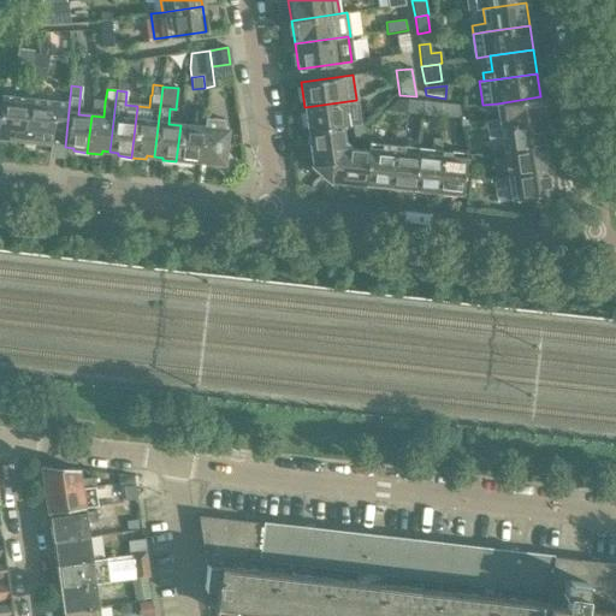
[(0,140),(23,142),(28,100),(0,96),(0,140)]
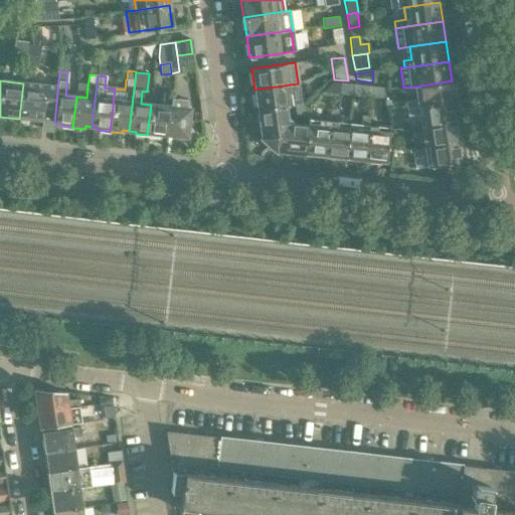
[(406,108),(418,106),(454,101),(452,80),(415,87),(417,100),(405,101),(406,108)]
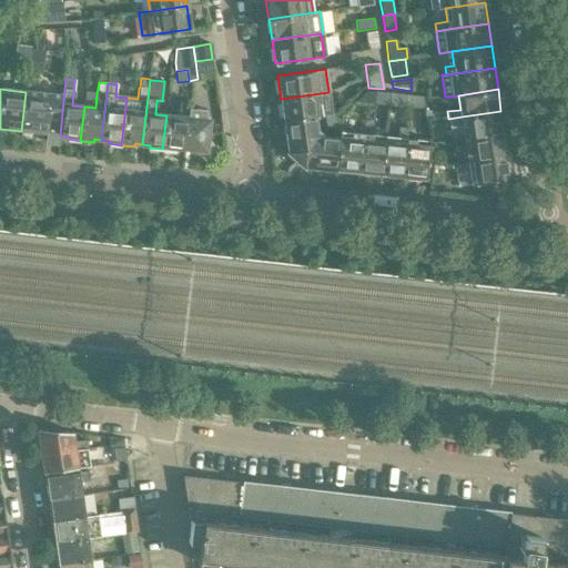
[(281,99),(284,120),(334,113),(334,112),(332,113),(328,91),(328,92),(281,99)]
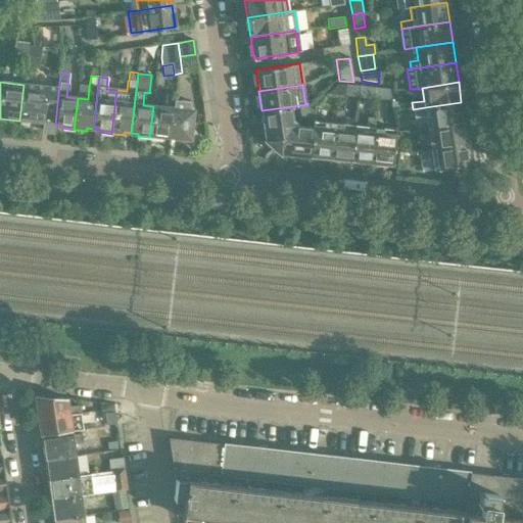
[(24,85),(19,121),(43,124),(44,113),(55,114),(58,88),(24,85)]
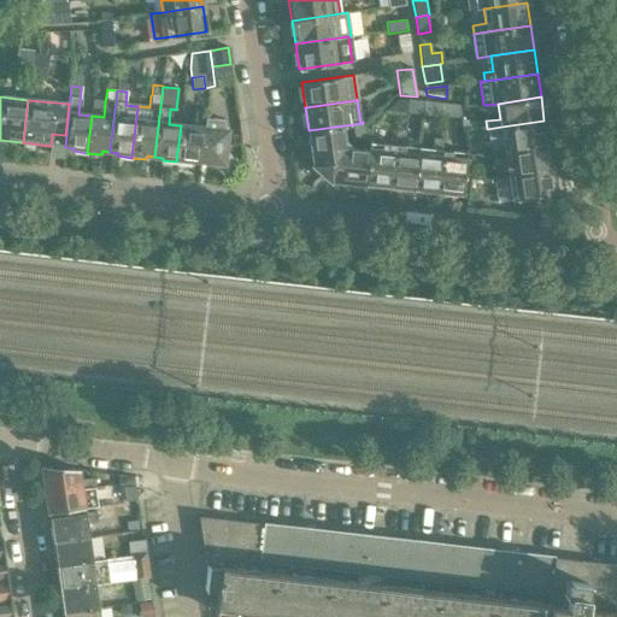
[(442,104),(424,101),(423,116),(441,117),(442,104)]
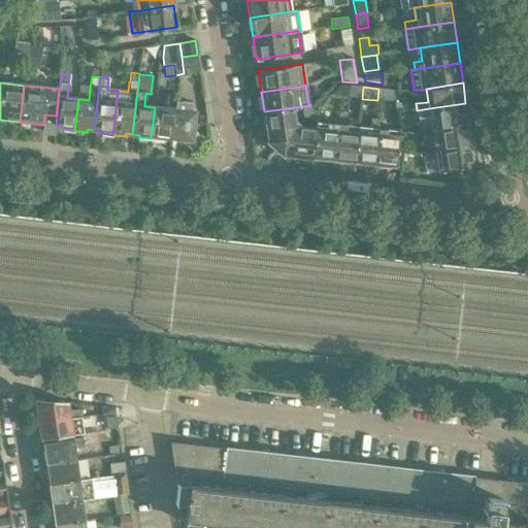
[(393,91),(378,89),(377,100),(394,102),(393,91)]
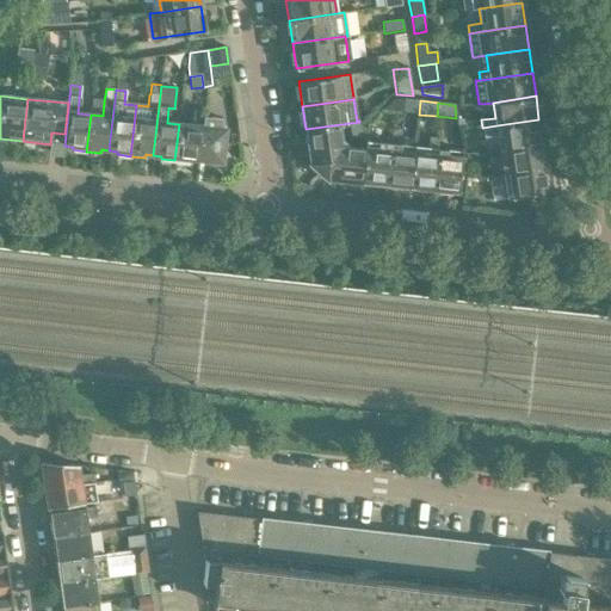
[(190,159),(197,160),(202,112),(192,111),(191,125),(179,124),(174,160),(189,162),(190,159)]
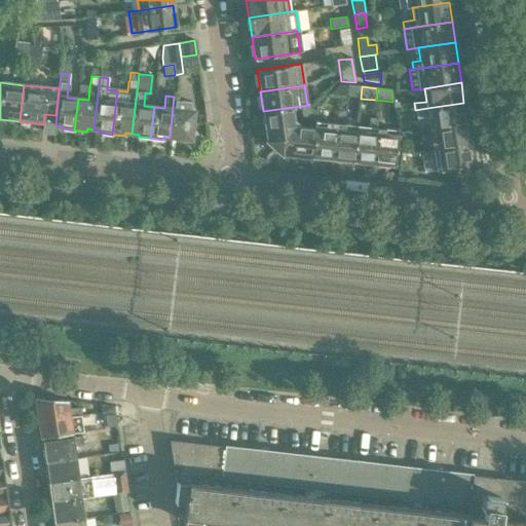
[(174,97),(170,138),(180,139),(179,141),(190,142),(192,142),(193,142),(194,141),(195,140),(196,138),(196,137),(196,136),(196,135),(196,134),(195,132),(194,130),(192,129),(191,129),(193,111),(188,110),(189,103),(175,101),(175,97),(174,97)]
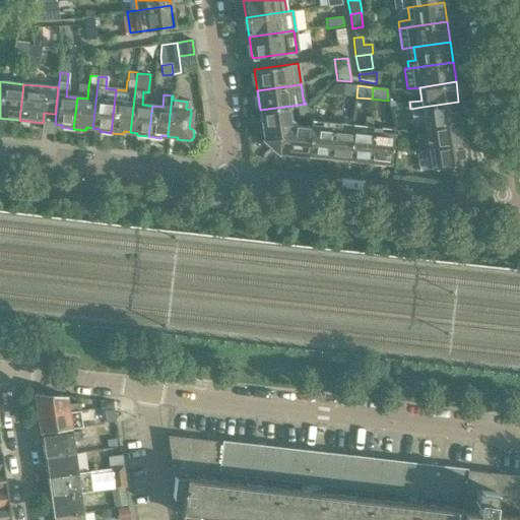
[(423,107),(425,127),(461,122),(458,102),(423,107)]
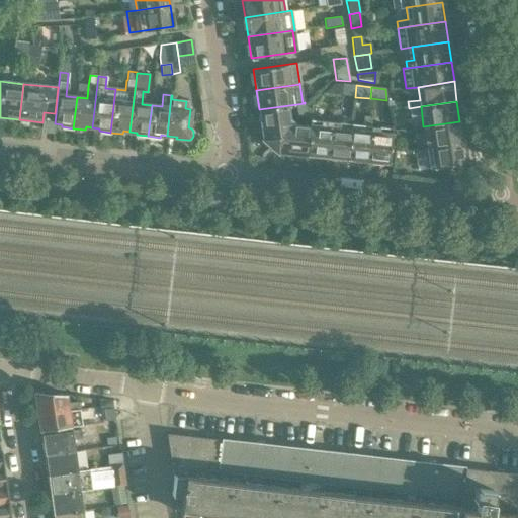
[(261,139),(269,147),(306,107),(305,103),(259,109),(263,138),(261,139)]
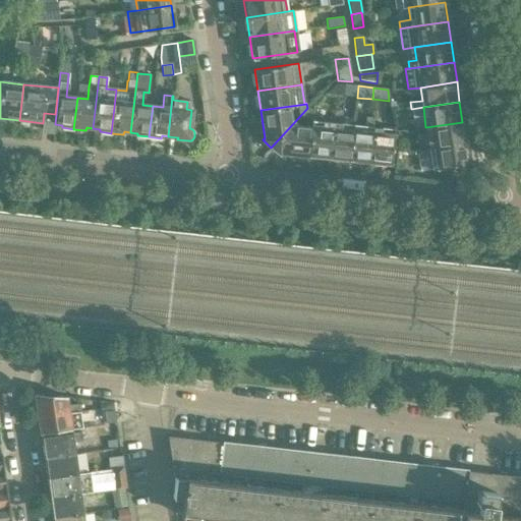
[(280,153),(308,156),(311,121),(313,108),(307,108),(271,148),(279,154),(280,153)]
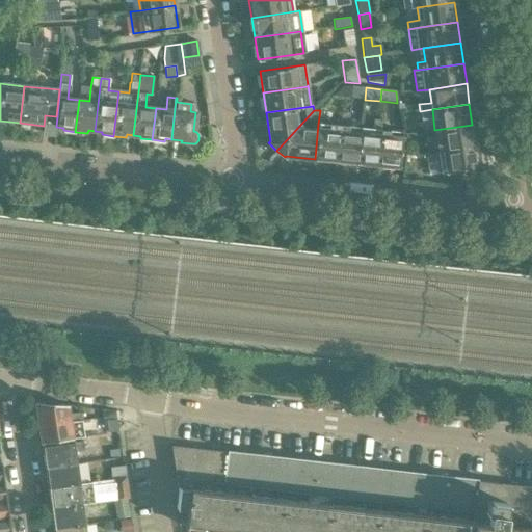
[(355,163),(376,165),(380,131),(381,121),(374,120),(373,130),(360,128),(355,163)]
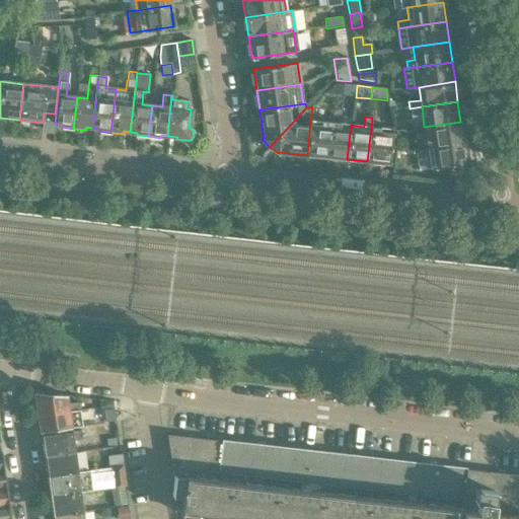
[(307,155),(327,157),(330,123),(310,121),(307,155)]
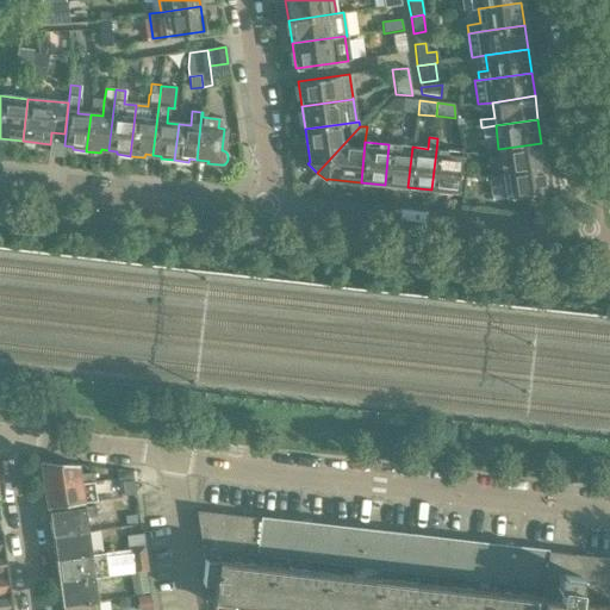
[(498,149),(502,173),(545,167),(541,143),(498,149)]
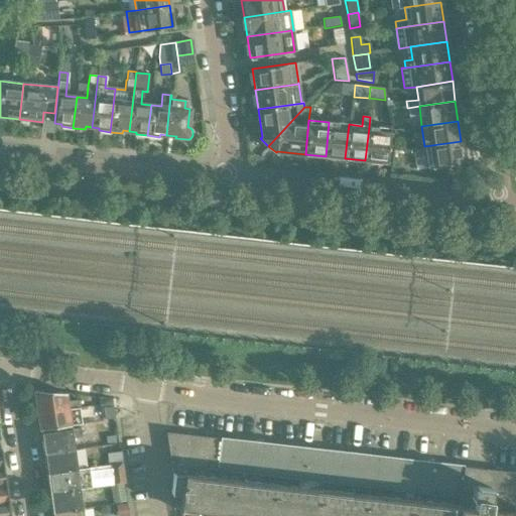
[(326,156),(345,158),(349,124),(329,122),(326,156)]
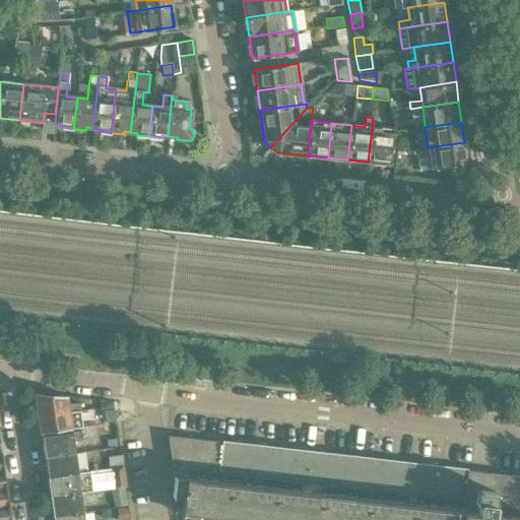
[(372,128),(368,161),(389,165),(392,130),(372,128)]
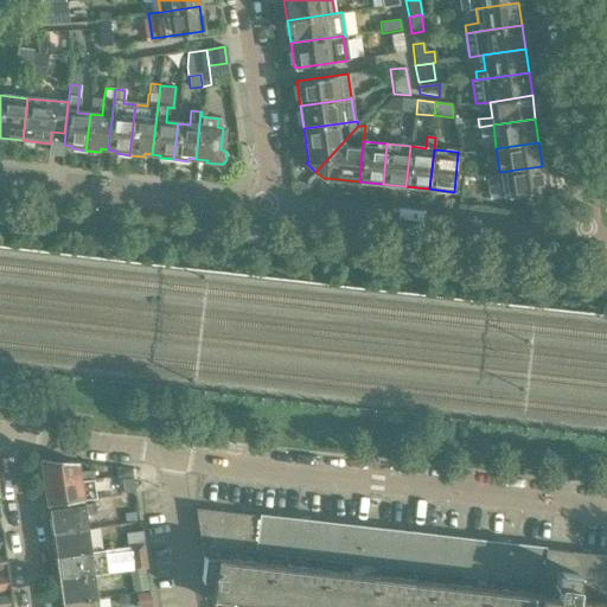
[(542,166),(499,172),(503,197),(528,193),(528,195),(529,196),(530,198),(531,199),(532,200),(534,200),(536,200),(537,202),(538,200),(541,200),(542,199),(543,198),(544,197),(545,196),(545,193),(545,192),(545,191),(542,166)]
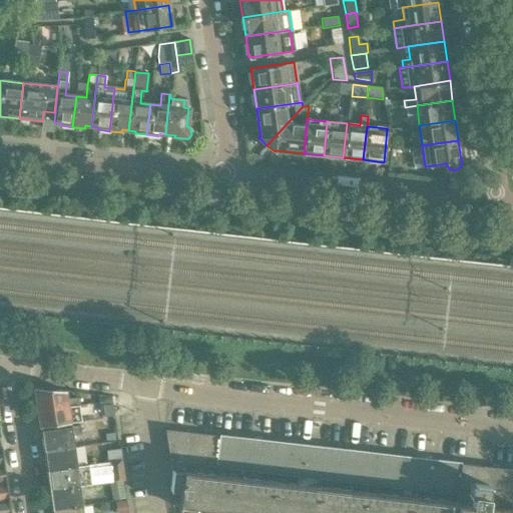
[(33,391),(36,408),(66,404),(66,407),(77,405),(76,398),(65,400),(64,391),(37,388),(33,391)]
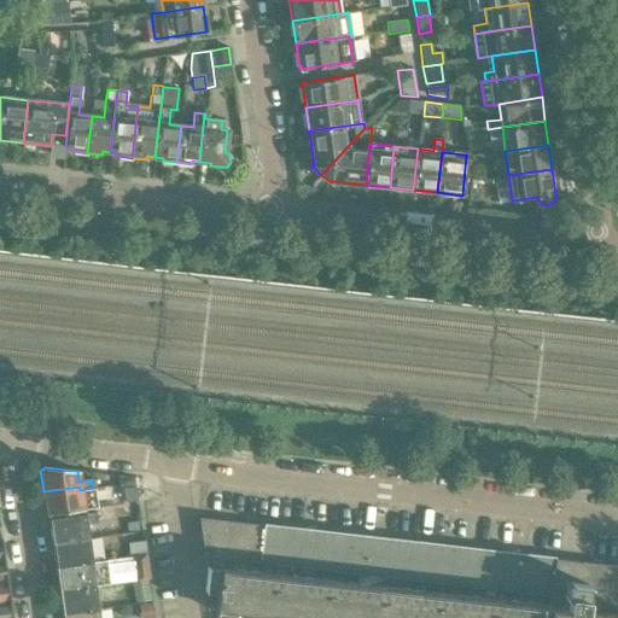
[(80,487),(44,491),(46,514),(82,509),(81,499),(94,496),(93,488),(80,490),(80,487)]
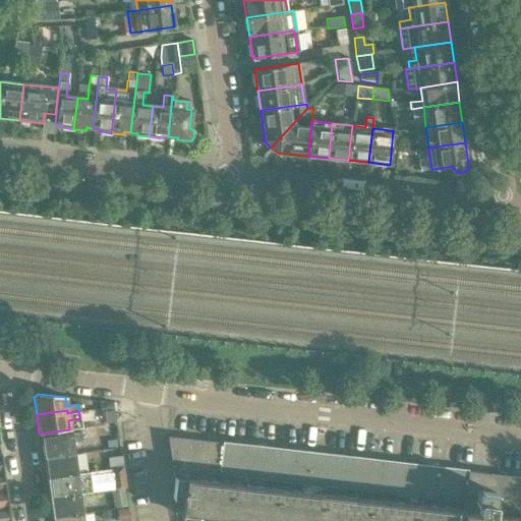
[(40,438),(42,458),(73,454),(72,443),(81,442),(80,431),(40,438)]
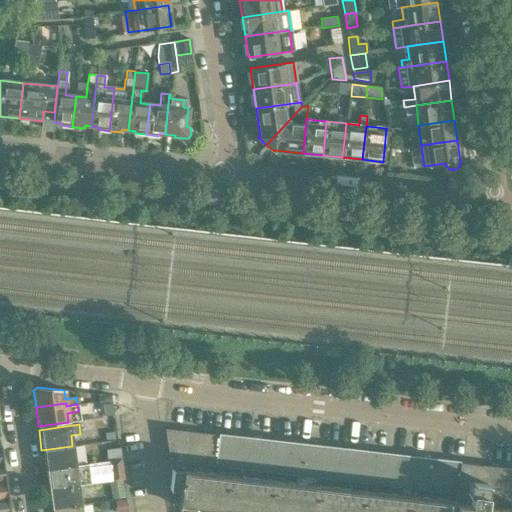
[(171,472),(174,490),(173,500),(178,501),(177,507),(224,511),(511,511),(511,477),(510,469),(481,465),(480,474),(460,471),(461,463),(164,429),(170,469),(171,469),(171,472)]
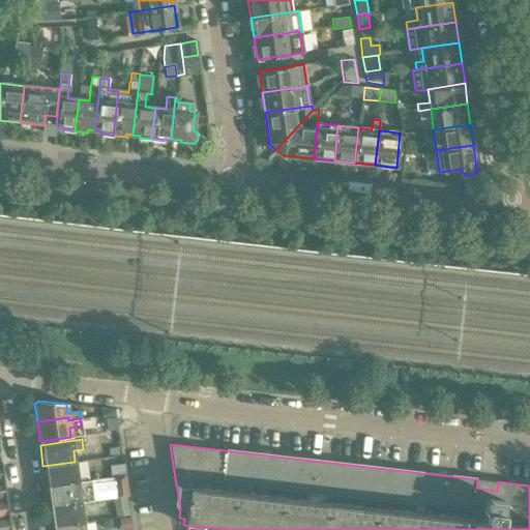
[(42,466),(46,486),(78,481),(75,462),(42,466)]
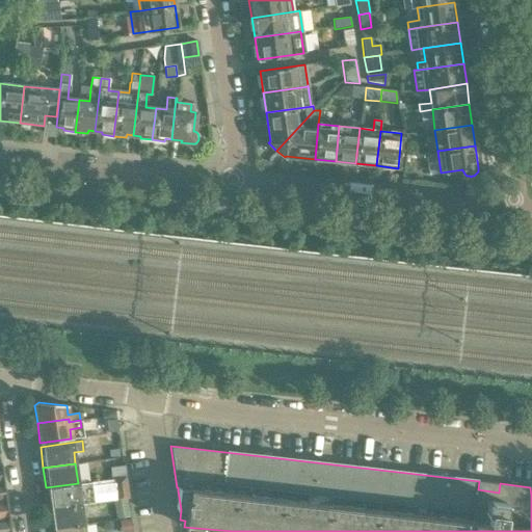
[(46,487),(49,508),(81,504),(92,502),(90,482),(78,483),(46,487)]
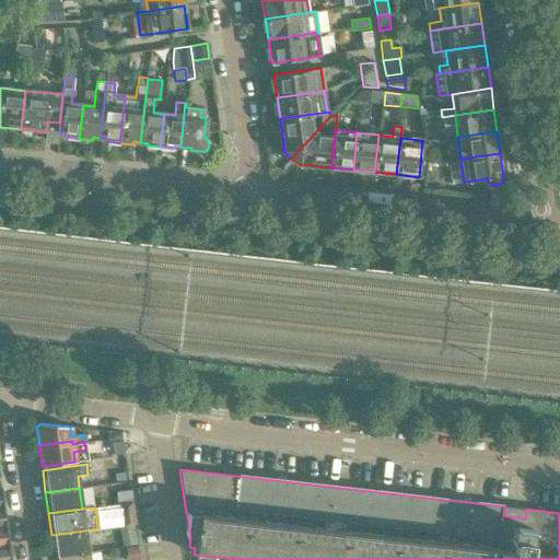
[(51,535),(54,557),(88,551),(85,531),(51,535)]
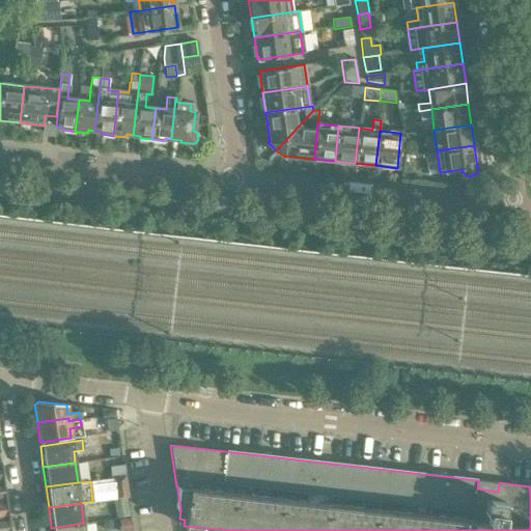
[(0,516),(0,530),(9,530),(7,515),(0,516)]
